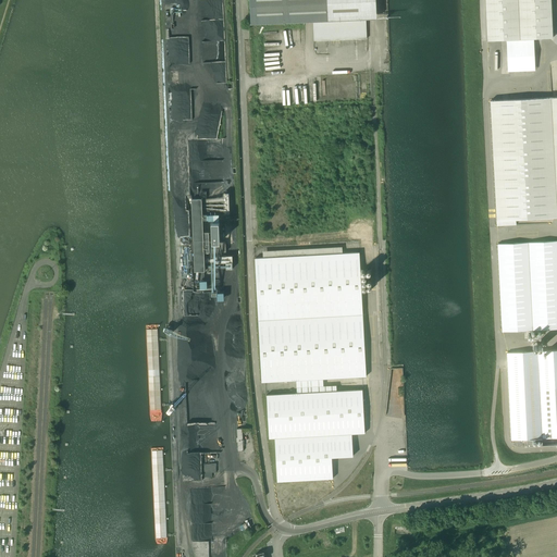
[(249,0),(251,24),(370,19),(374,19),(376,19),(374,0),(249,0)]
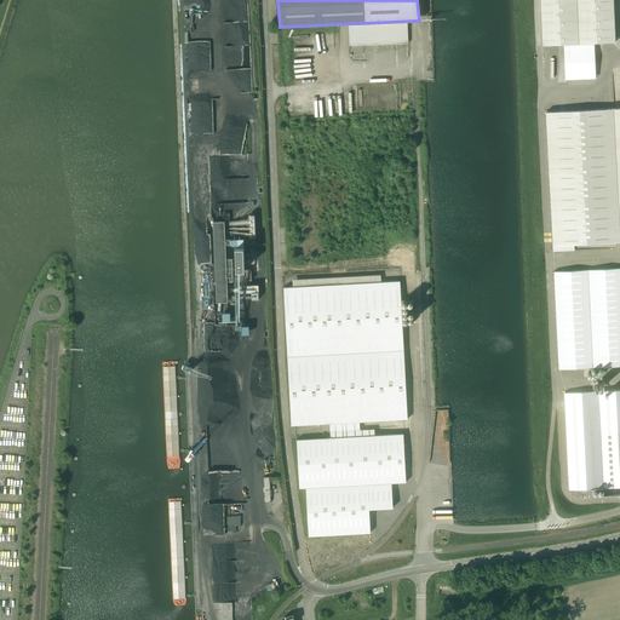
[(613,0),(540,0),(543,46),(615,42),(613,0)]
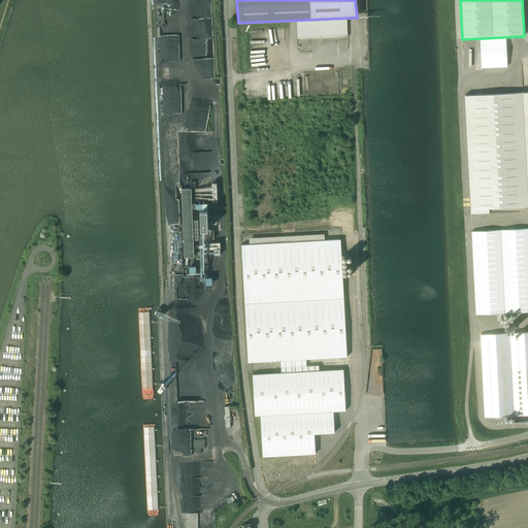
[(527,92),(465,95),(471,213),(489,212),(489,207),(527,205),(527,92)]
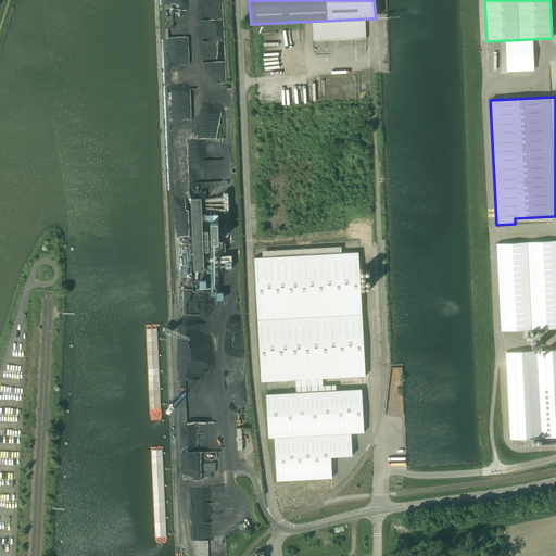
[(201,270),(201,279),(204,279),(204,270),(204,252),(209,252),(209,232),(203,232),(202,199),(191,199),(194,270),(201,270)]
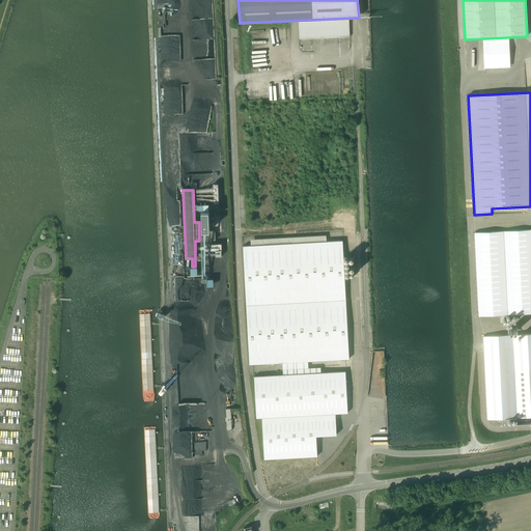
[(216,240),(215,230),(210,231),(208,211),(203,212),(202,212),(203,241),(216,240)]
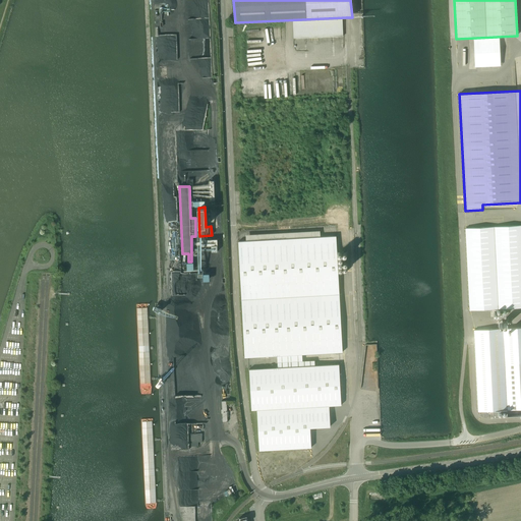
[(520,225),(465,228),(470,310),(520,307),(520,225)]
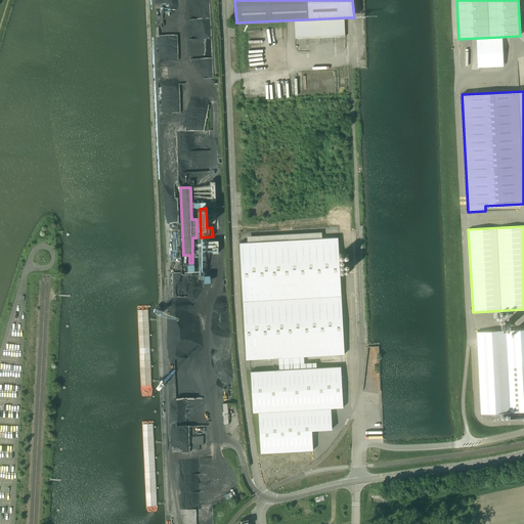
[(247,359),(249,359),(345,354),(338,237),(239,243),(247,359)]
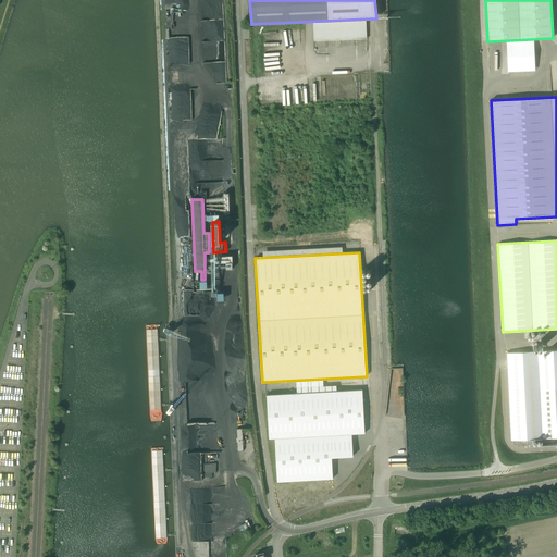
[(233,269),(232,256),(214,256),(214,262),(226,262),(226,269),(233,269)]
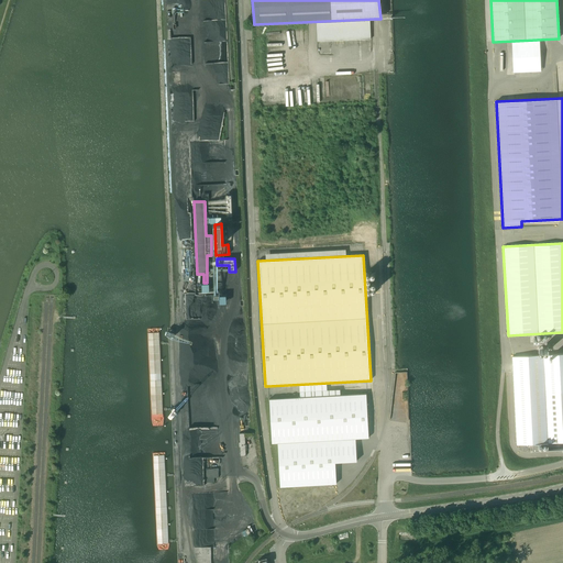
[(562,353),(512,356),(517,444),(532,444),(533,450),(549,450),(548,443),(562,442),(562,353)]
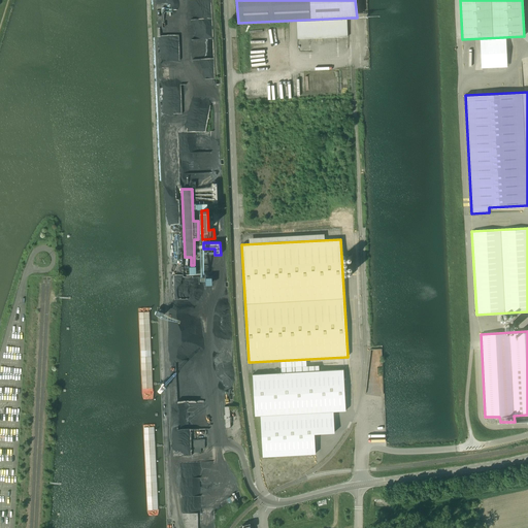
[(345,410),(344,382),(343,369),(253,374),(255,416),(261,416),(263,456),(316,454),(315,433),(334,432),(333,411),(345,410)]
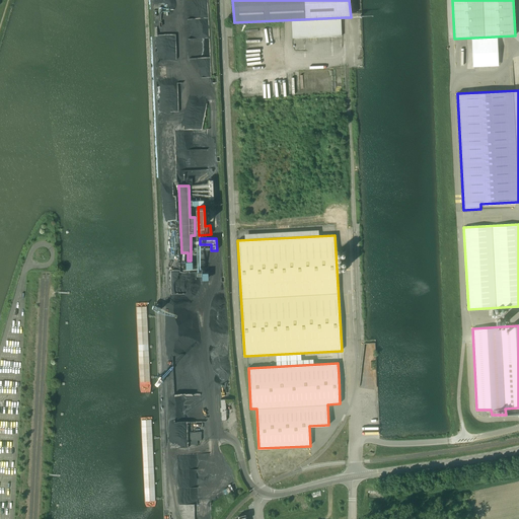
[(202,440),(201,432),(188,433),(189,445),(198,444),(198,440),(202,440)]
